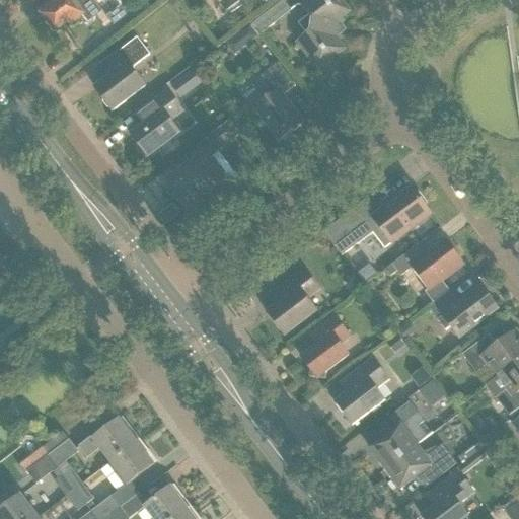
[(52,0),(36,12),(52,32),(66,21),(69,25),(81,16),(87,23),(99,13),(89,0),(52,0)]
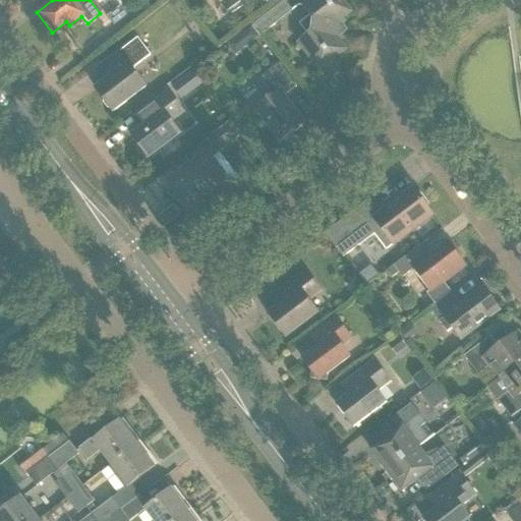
[(263,34),(293,10),(285,0),(255,23),(263,34)]
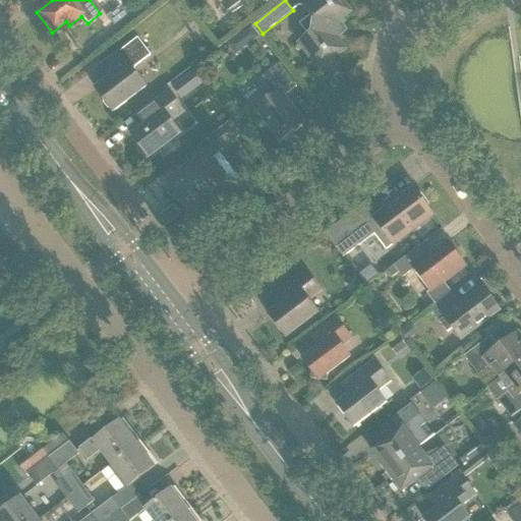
[(298,43),(320,70),(347,49),(338,37),(340,36),(342,34),(343,25),(341,23),(340,20),(351,11),(342,0),(309,0),(303,5),(311,16),(301,24),(309,35),(298,43)]
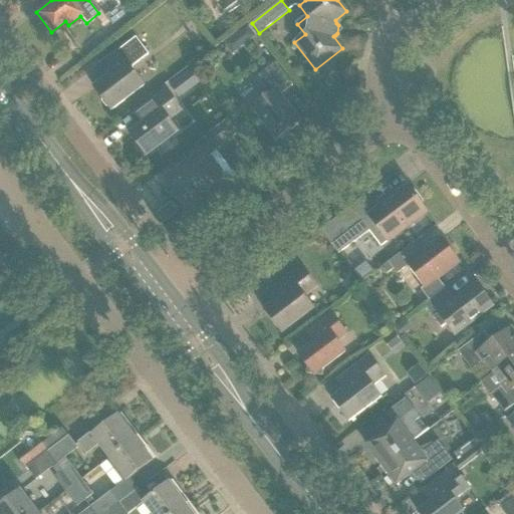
[(117,7),(104,17),(111,25),(124,16),(117,7)]
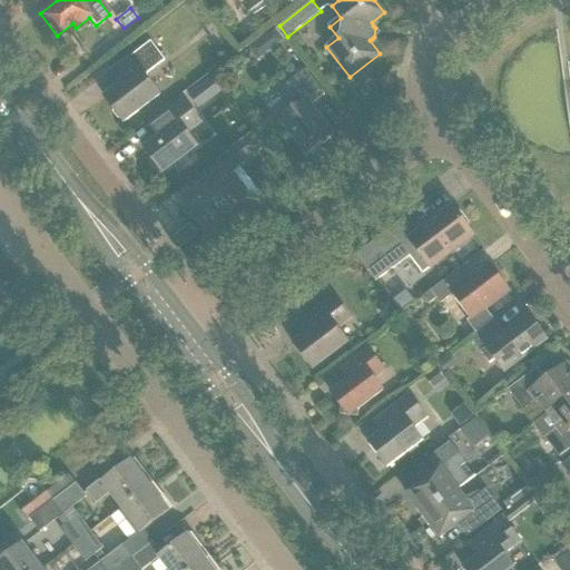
[(271,49),(282,40),(275,30),(263,39),(271,49)]
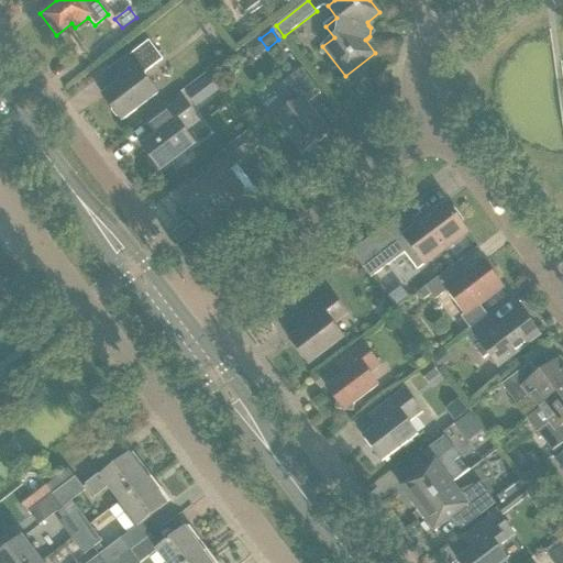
[(150,41),(110,70),(120,84),(103,96),(113,108),(112,110),(117,117),(120,117),(123,121),(157,94),(143,75),(163,59),(150,41)]
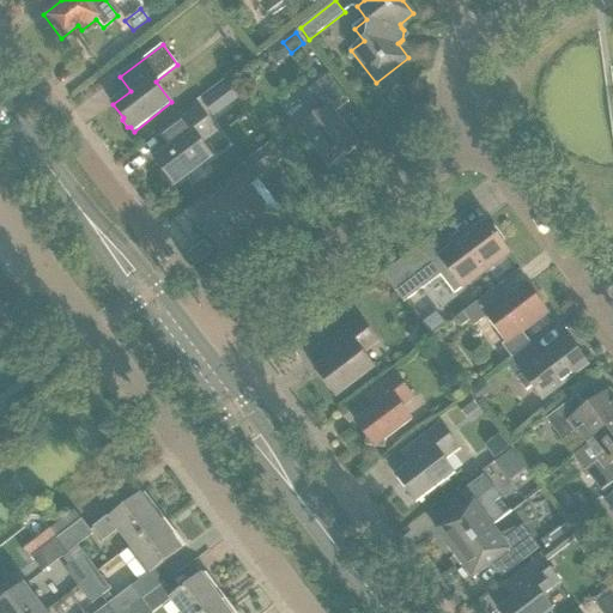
[(329,74),(305,93),(321,114),(303,128),(331,165),(346,153),(345,152),(357,144),(334,114),(350,102),(329,74)]
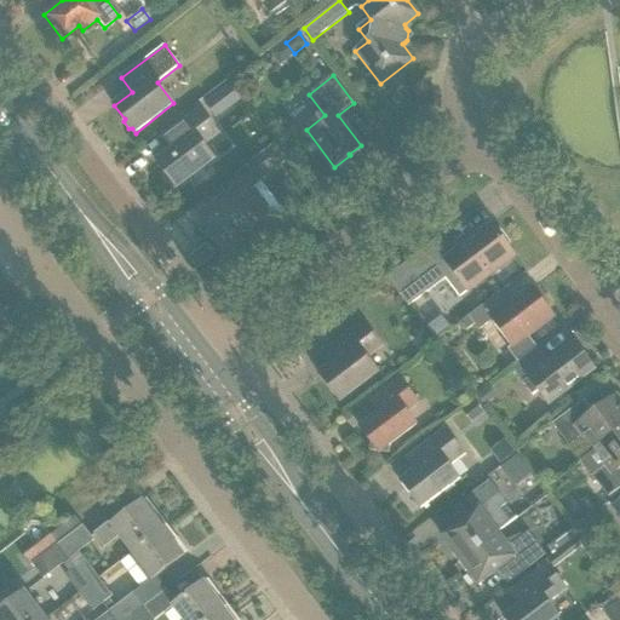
[(216,95),(205,103),(218,120),(229,112),(216,95)]
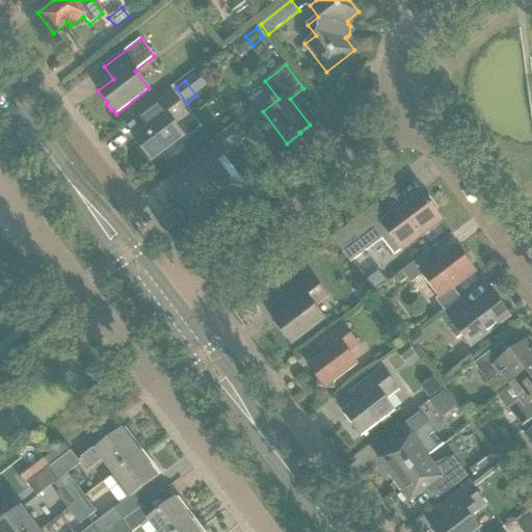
[(138,120),(145,130),(134,138),(152,161),(184,136),(175,123),(188,113),(173,94),(138,120)]
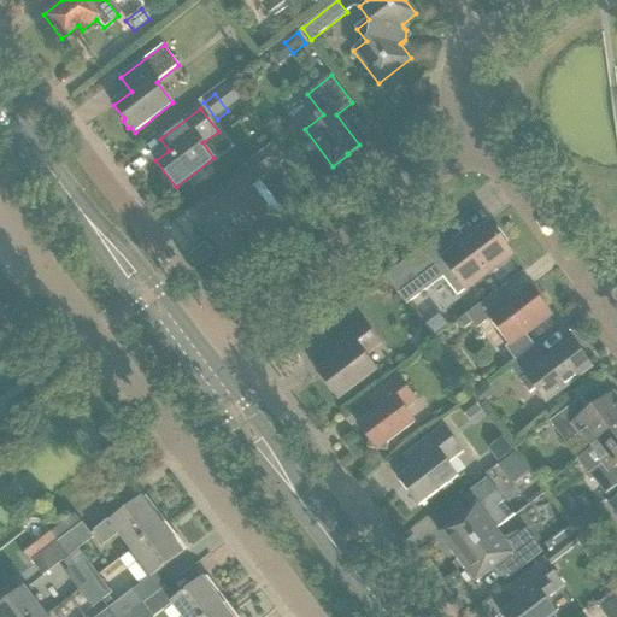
[(285,160),(274,145),(246,165),(258,181),(285,160)]
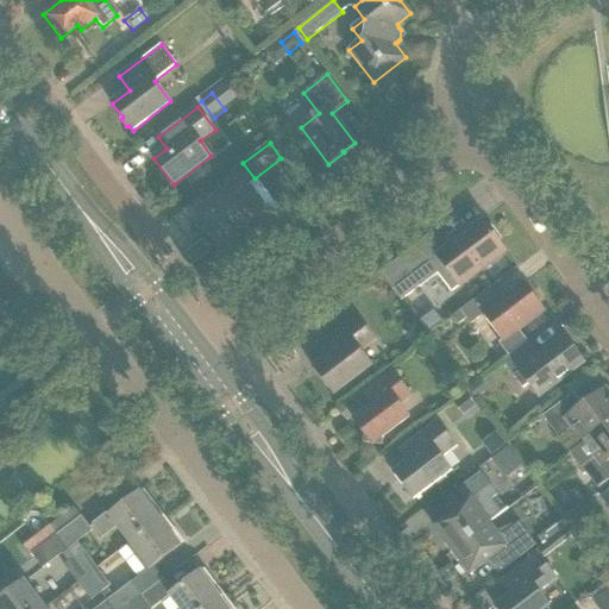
[(269,214),(243,180),(196,215),(219,245),(250,221),(253,226),(269,214)]
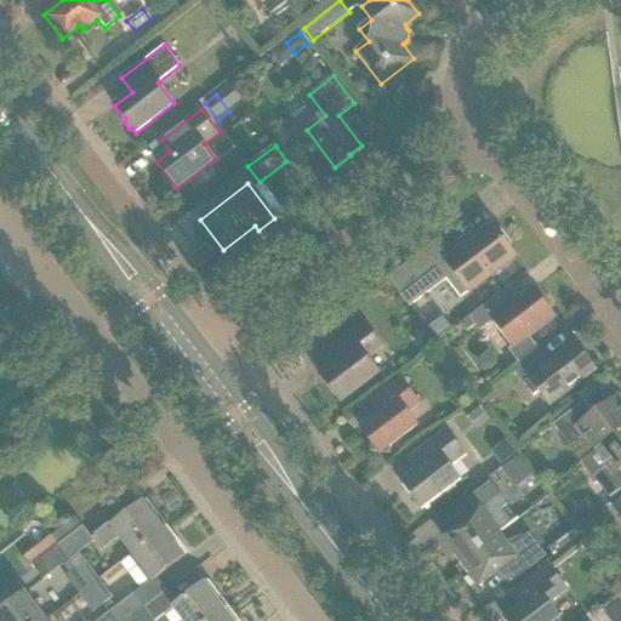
[(425,275),(420,280),(428,292),(446,278),(461,297),(516,256),(491,224),(425,275)]
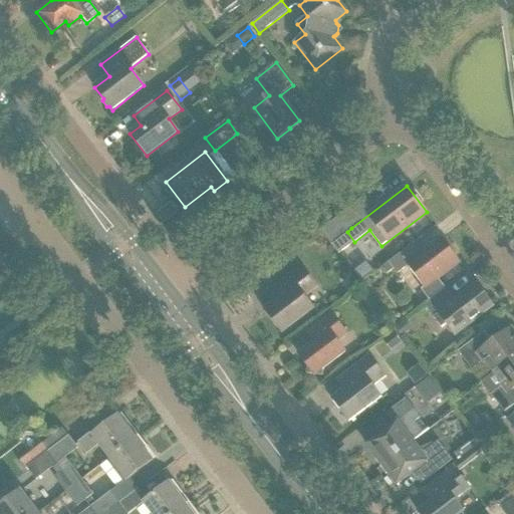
[(341,215),(321,231),(338,254),(354,242),(347,232),(351,228),(341,215)]
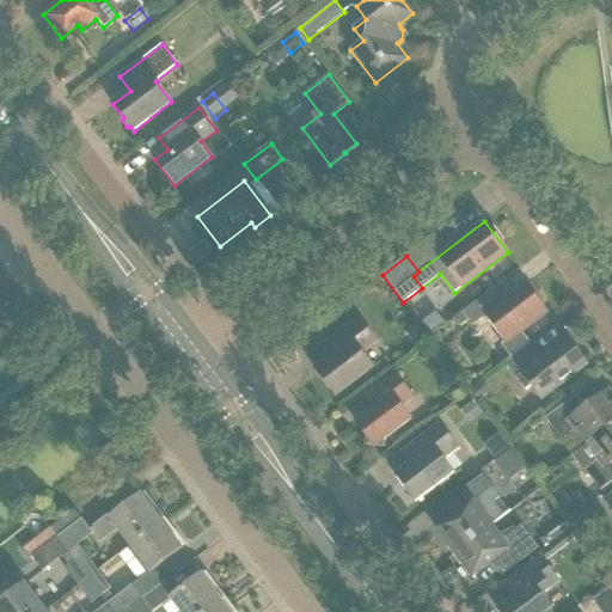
[(472,325),(485,314),(506,342),(546,311),(526,285),(501,303),(491,289),(454,318),(460,326),(469,319),(472,325)]
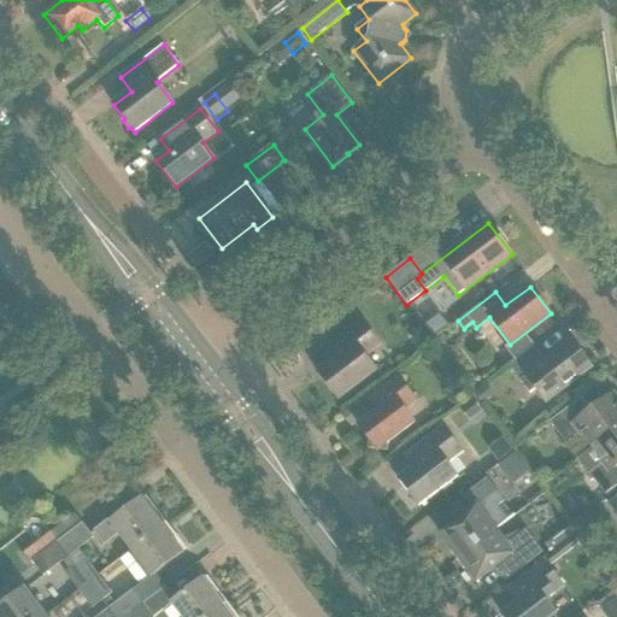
[(0,339),(13,329),(0,311),(0,339)]
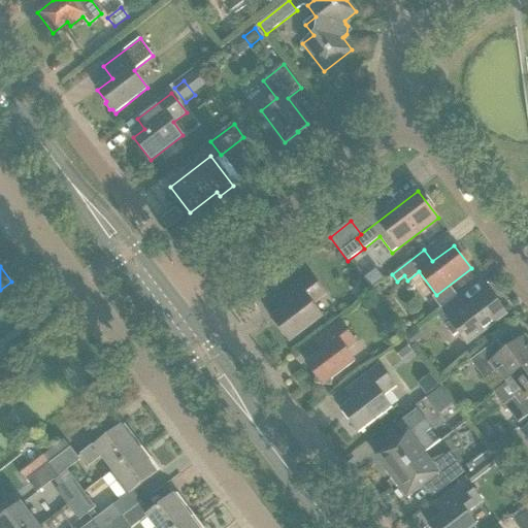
[(310,274),(286,293),(293,303),(272,320),(289,341),(322,317),(312,304),(325,294),(310,274)]
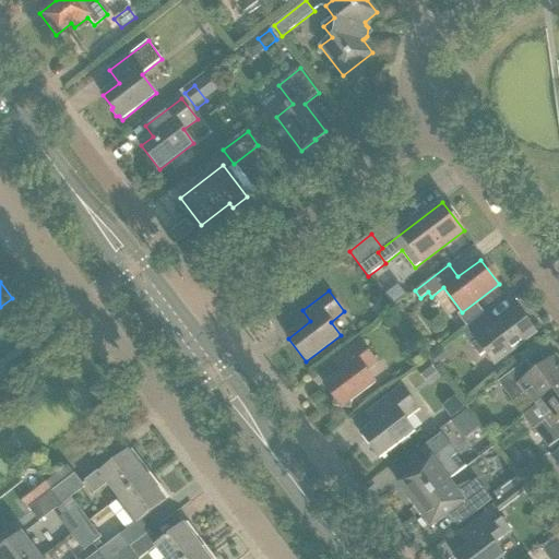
[(461,330),(472,344),(472,345),(480,356),(486,353),(495,365),(536,332),(519,309),(495,326),(484,312),(461,330)]
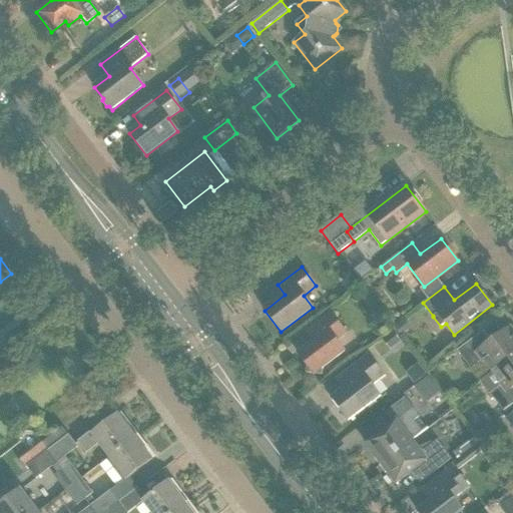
[(347,333),(331,313),(312,328),(320,338),(298,354),(307,365),(306,373),(313,374),(314,375),(315,374),(322,375),(323,368),(345,351),(337,341),(347,333)]
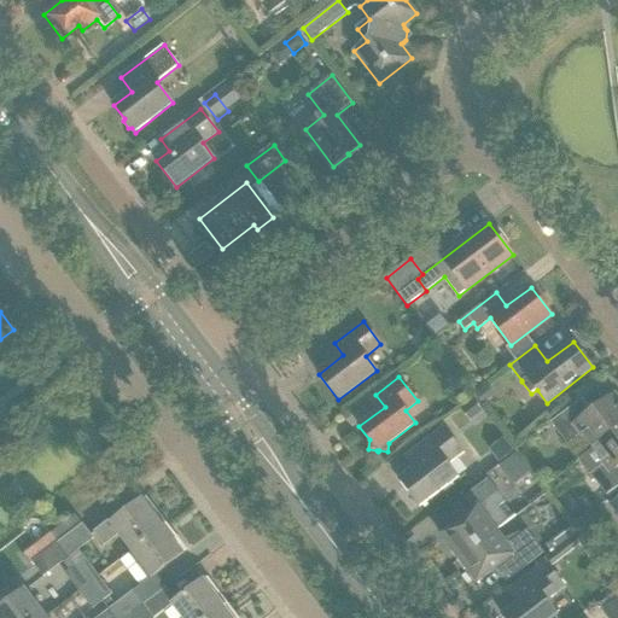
[(593,448),(617,429),(617,400),(613,395),(587,415),(577,402),(552,423),(567,444),(582,433),(593,448)]
